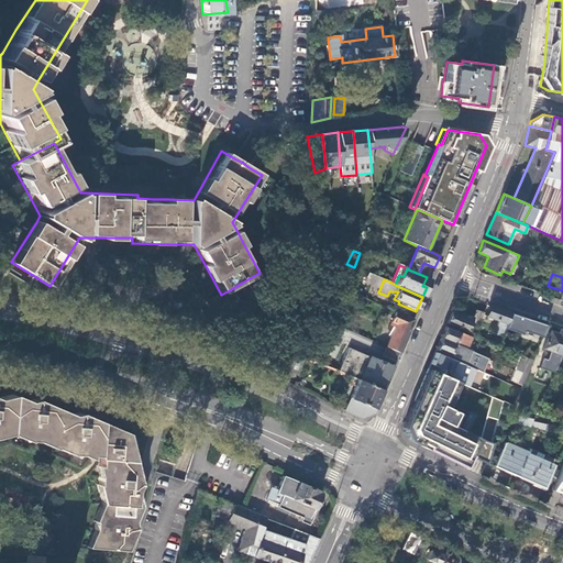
[(499,309),(489,306),(485,316),(498,320),(493,334),(500,338),(501,333),(510,312),(499,309)]
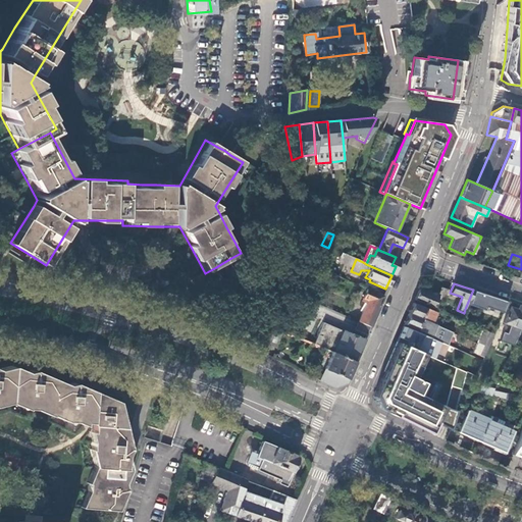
[(436,299),(442,302),(448,290),(440,286),(436,297),(437,297),(436,299)]
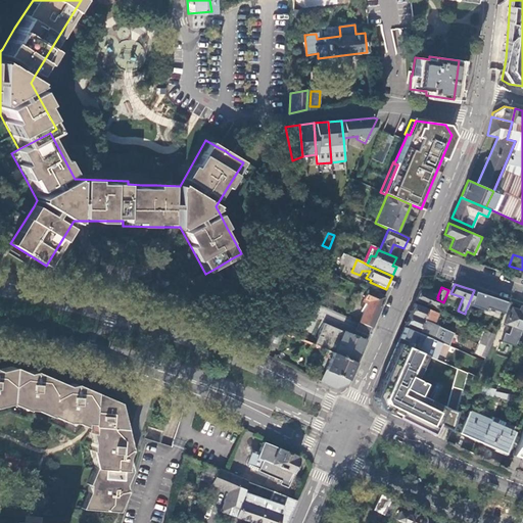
[(433,307),(434,304),(437,299),(438,297),(437,297),(420,289),(418,294),(415,300),(433,307)]
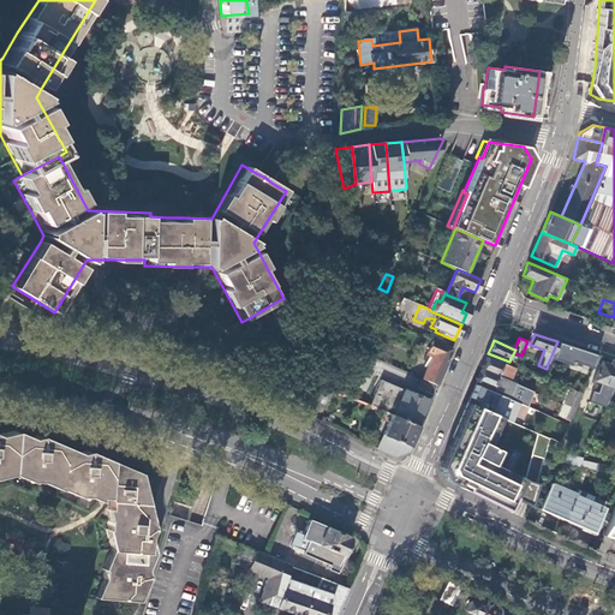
[(451,348),(431,341),(425,354),(431,357),(422,380),(435,386),(443,365),(451,348)]
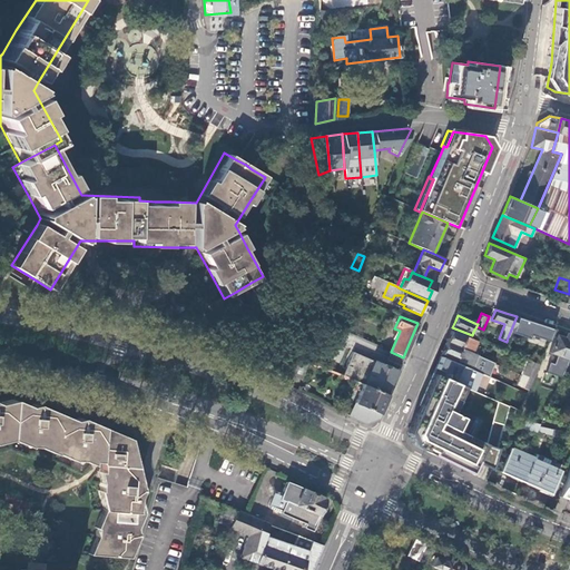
[(517,316),(508,337),(514,341),(518,334),(528,336),(529,334),(549,341),(554,328),(534,322),(517,316)]
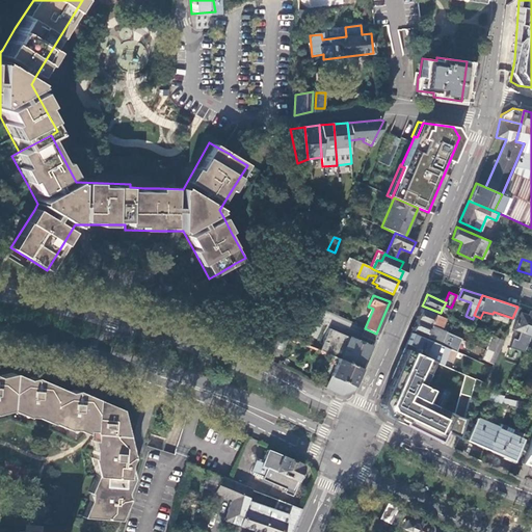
[(443,318),(421,309),(418,315),(416,320),(442,331),(444,327),(440,325),(443,318)]
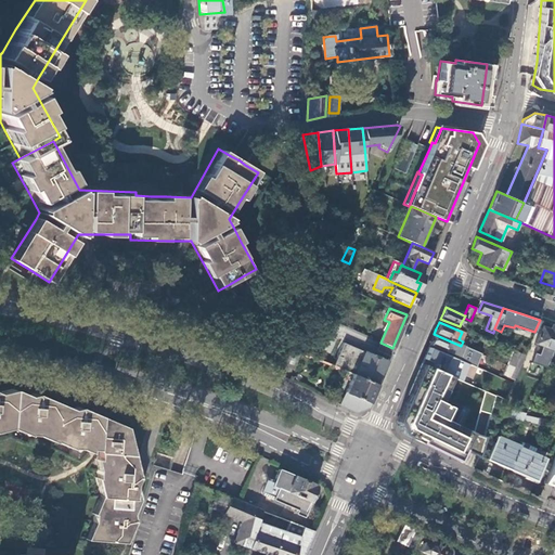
[(554,325),(552,324),(550,328),(542,326),(536,344),(543,346),(554,350),(554,349),(554,325)]
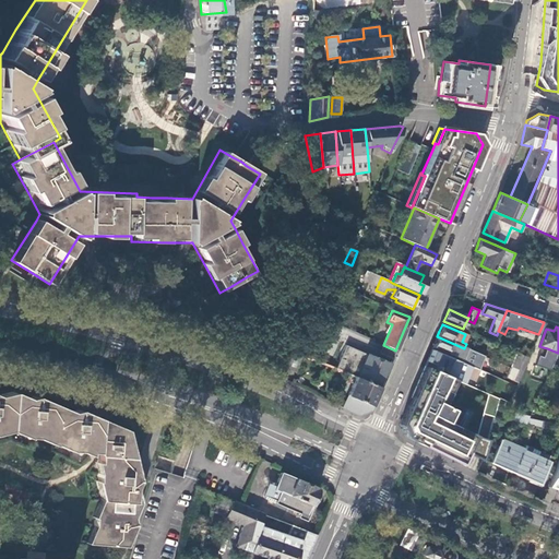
[(461,361),(466,348),(464,348),(437,336),(433,343),(432,346),(449,354),(444,364),(460,370),(463,363),(461,361)]
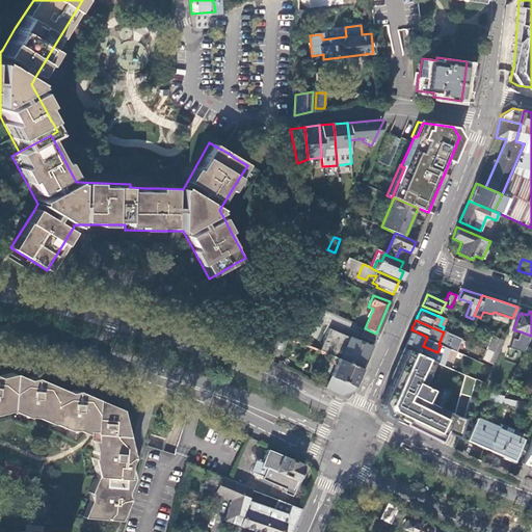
[(364,328),(360,337),(373,343),(376,334),(365,328),(364,328)]
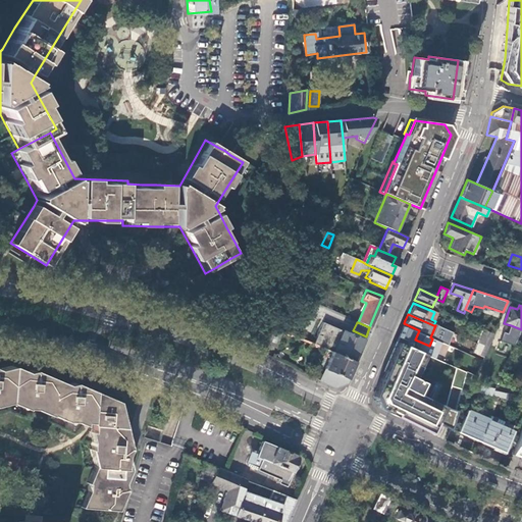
[(330,353),(355,362),(358,354),(356,353),(361,341),(322,323),(313,346),(330,353)]
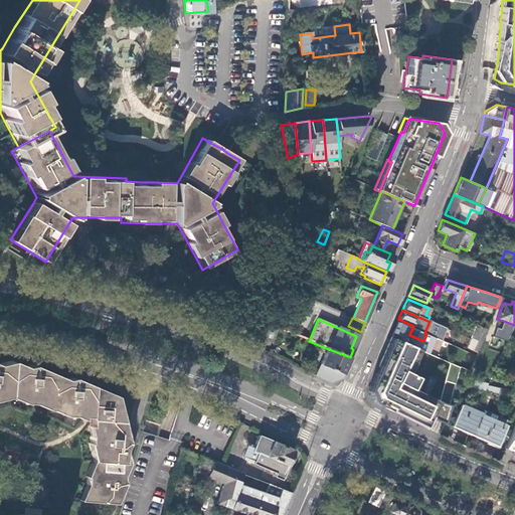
[(479,326),(487,330),(490,323),(482,320),(479,326)]
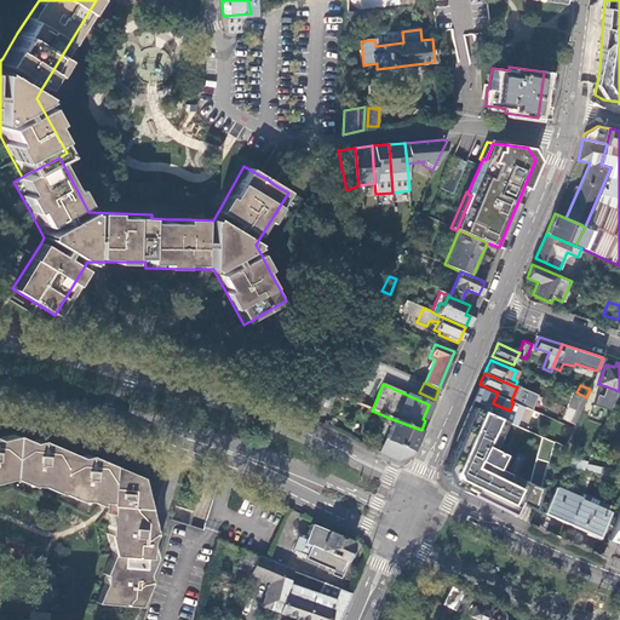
[(570,401),(552,440),(566,446),(586,397),(577,392),(562,386),(557,395),(570,401)]
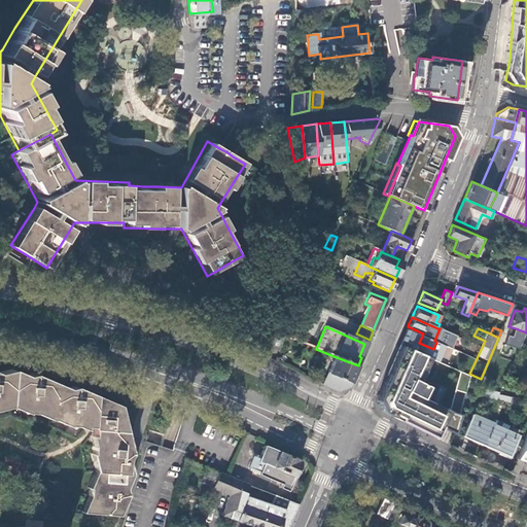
[(526,332),(516,328),(513,337),(508,335),(505,344),(520,349),(523,343),(526,332)]
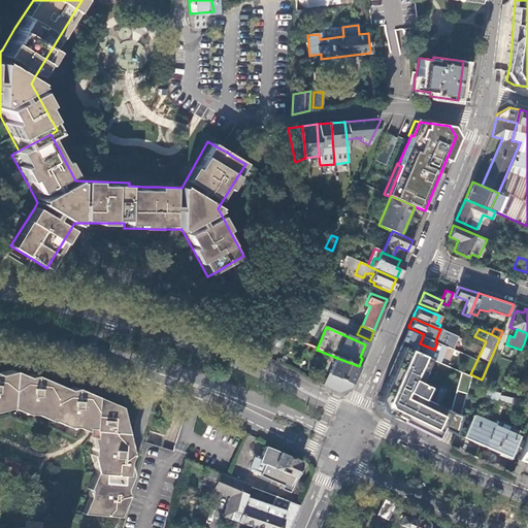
[(263,349),(268,336),(262,333),(257,345),(263,349)]
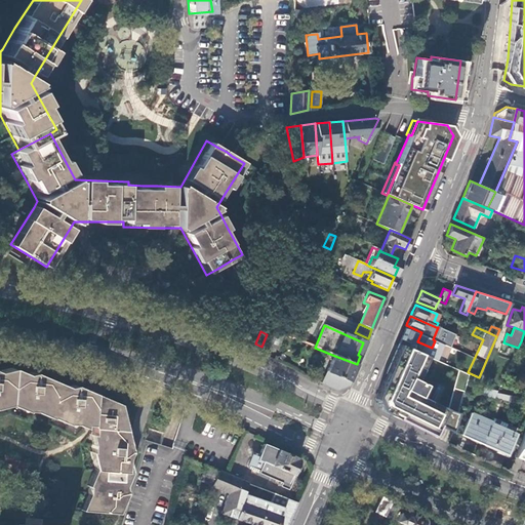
[(276,353),(283,335),(275,333),(274,336),(269,350),(276,353)]
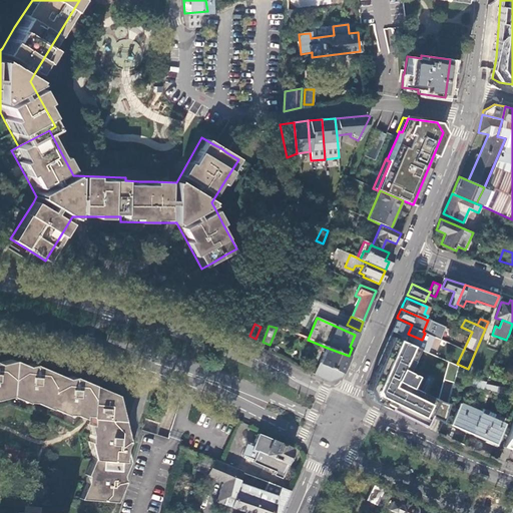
[(255,339),(263,342),(268,329),(261,327),(255,339)]
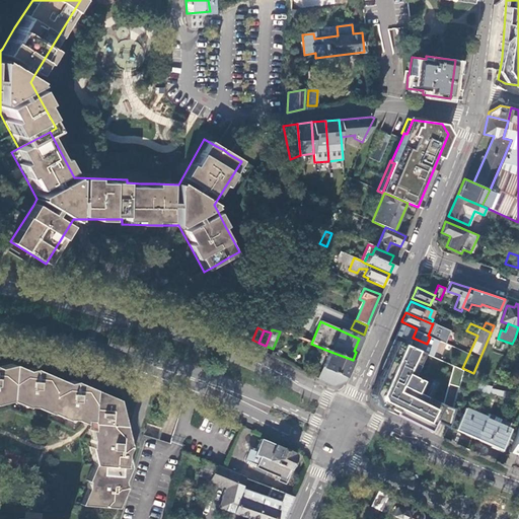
[(419,379),(411,375),(423,351),(394,339),(389,351),(376,381),(371,393),(376,404),(423,428),(429,431),(434,420),(441,423),(447,427),(453,408),(448,406),(443,404),(414,389),(419,379)]
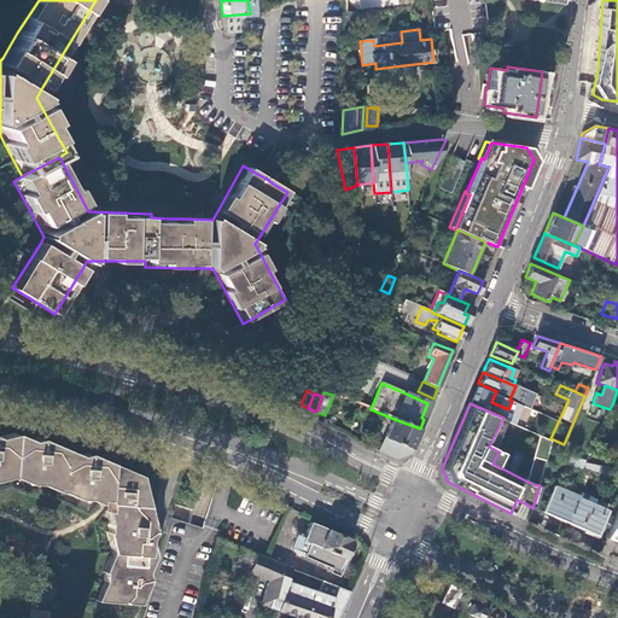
[(420,429),(391,418),(383,438),(377,452),(395,460),(409,454),(415,438),(420,429)]
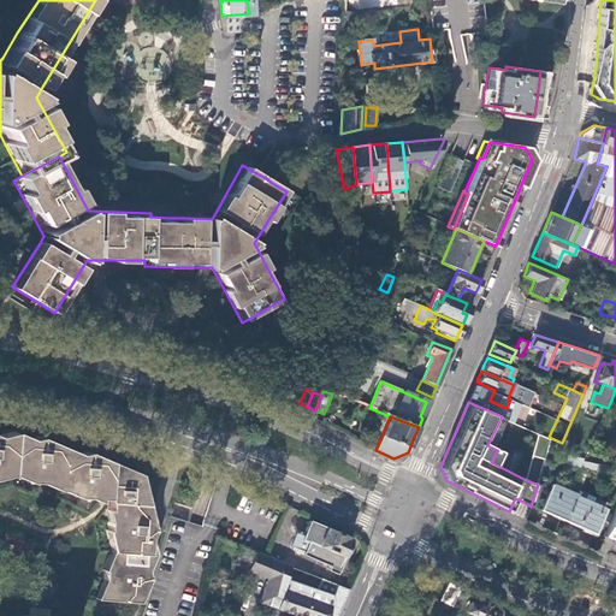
[(0,471),(4,472),(4,468),(12,471),(21,473),(21,475),(30,479),(30,481),(40,484),(40,483),(48,485),(47,487),(59,491),(59,492),(66,495),(65,497),(76,501),(75,504),(83,507),(84,503),(93,507),(99,501),(99,498),(107,498),(106,508),(107,513),(107,517),(110,517),(111,526),(108,526),(108,534),(112,534),(112,543),(114,543),(116,551),(113,562),(111,562),(110,570),(107,570),(106,580),(108,581),(106,591),(102,591),(101,599),(137,603),(142,591),(148,578),(146,570),(153,555),(149,537),(153,529),(150,521),(138,474),(87,451),(78,454),(39,436),(30,438),(16,431),(0,433),(0,471)]
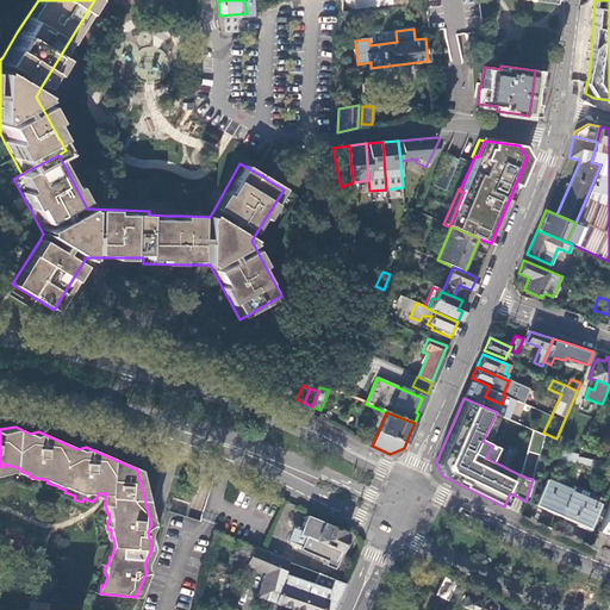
[(608,464),(577,456),(573,464),(574,464),(582,465),(605,470),(608,464)]
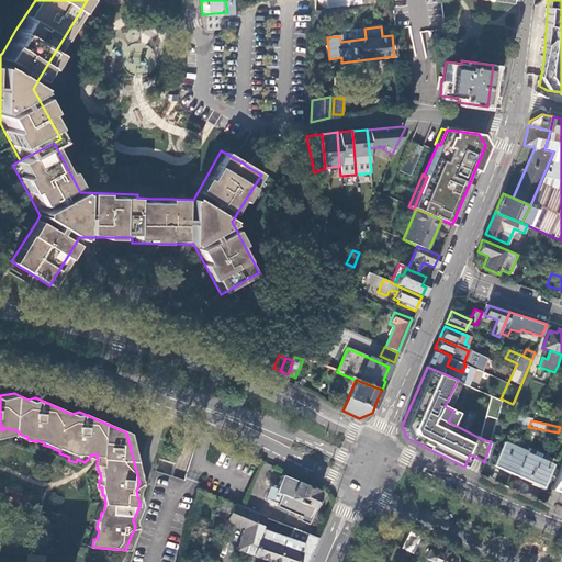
[(536,428),(529,427),(519,449),(526,451),(536,428)]
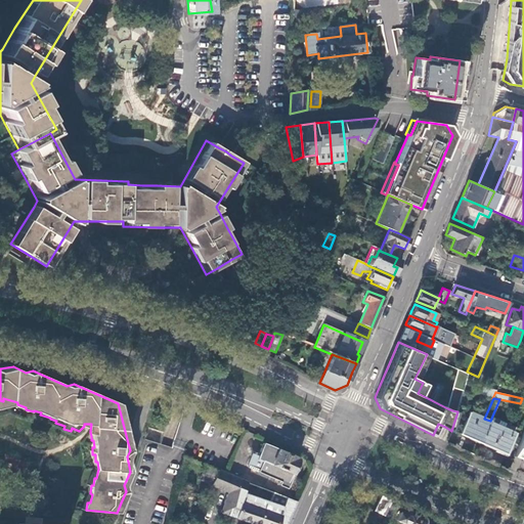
[(490,422),(490,421),(484,419),(469,411),(460,433),(481,443),(490,422)]
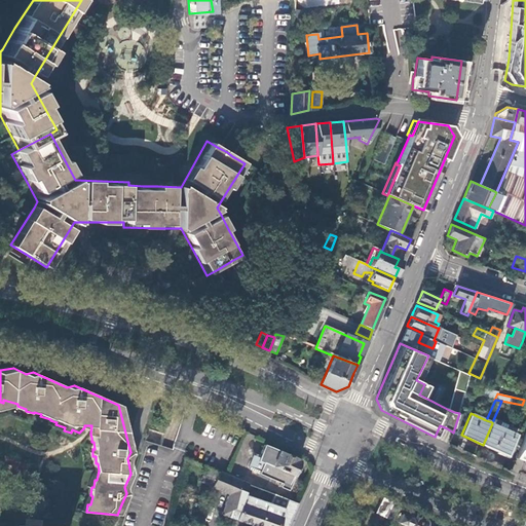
[(492,423),(483,445),(508,455),(517,435),(492,423)]
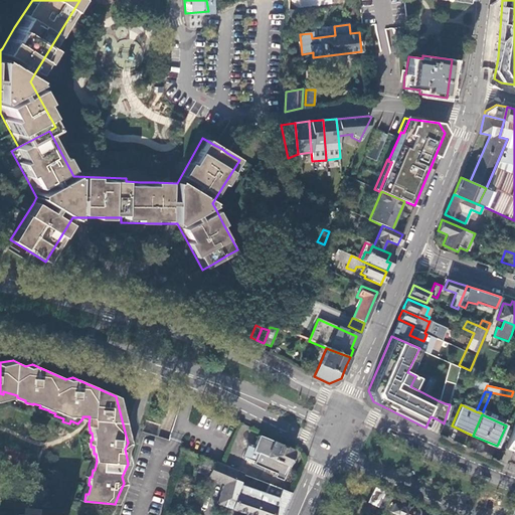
[(514,420),(505,449),(512,451),(514,452),(514,420)]
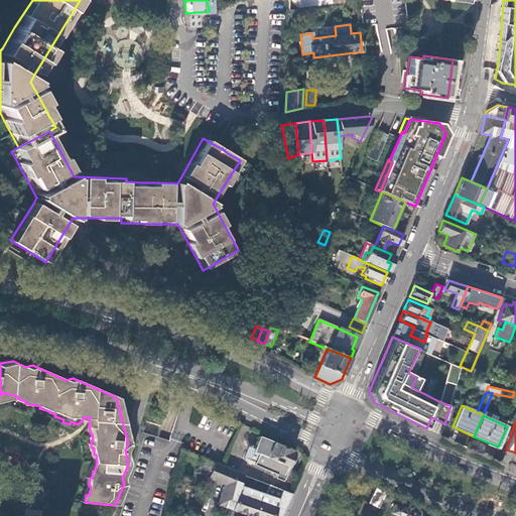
[(260,435),(255,446),(253,450),(259,454),(254,464),(276,473),(274,477),(281,480),(292,453),(290,452),(291,449),(260,435)]
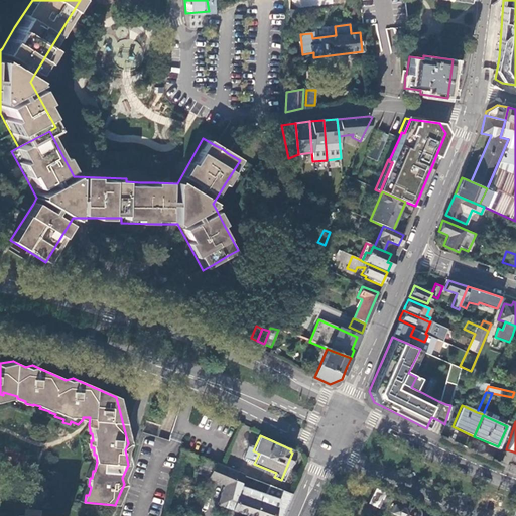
[(253,450),(255,446),(252,445),(251,449),(246,452),(244,457),(245,460),(248,462),(248,464),(252,466),(254,464),(259,454),(253,450)]
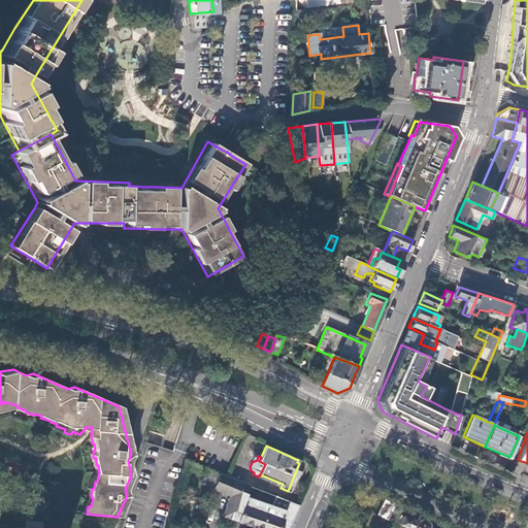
[(227,475),(219,472),(212,490),(229,496),(221,517),(255,527),(288,527),(299,504),(227,475)]
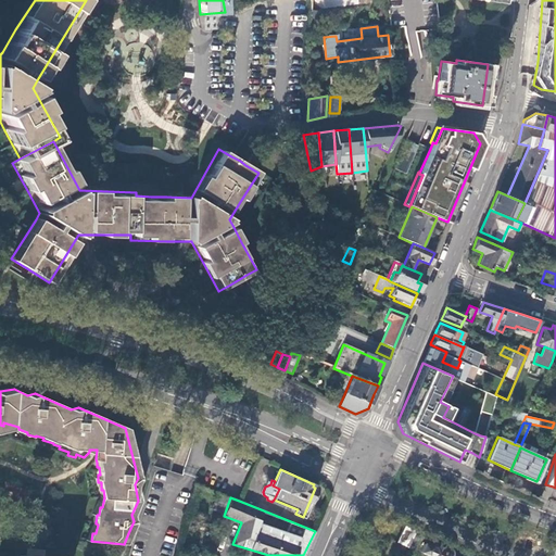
[(413,530),(404,526),(396,542),(405,547),(413,530)]
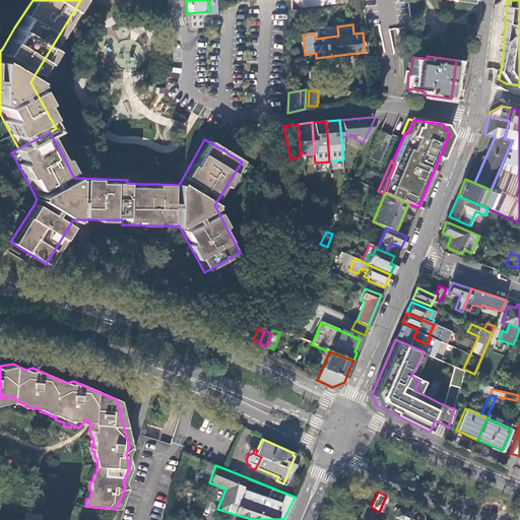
[(419,519),(420,519),(421,516),(420,515),(418,512),(405,506),(403,510),(401,509),(399,508),(399,510),(396,509),(393,515),(400,518),(399,519),(419,519)]
